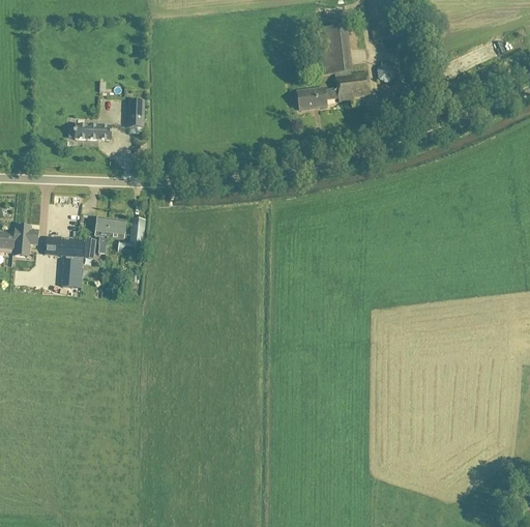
[(321,75),(353,70),(347,23),(315,28),(321,75)]
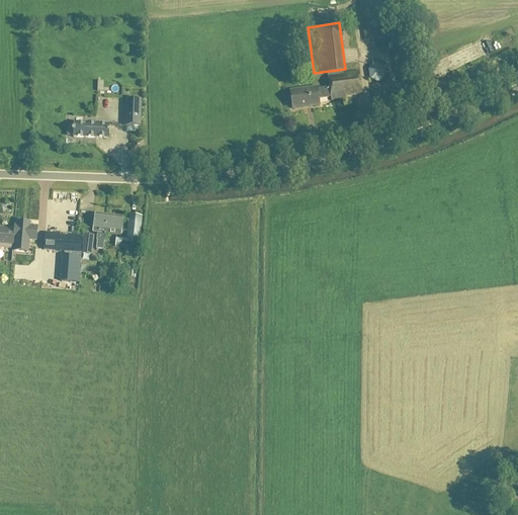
[(397,72),(412,70),(408,41),(392,44),(397,72)]
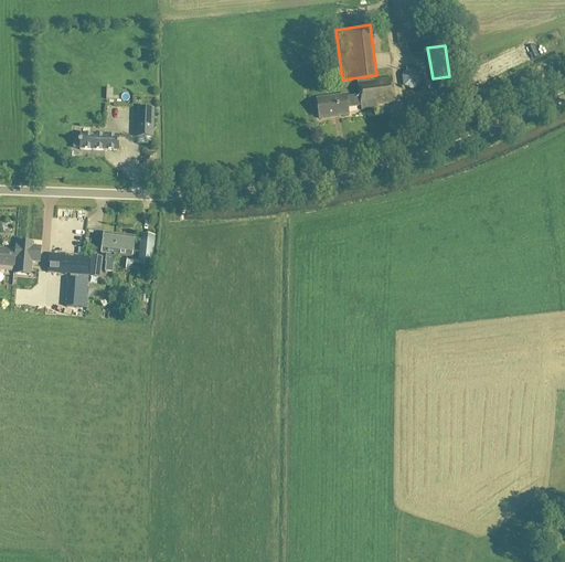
[(414,87),(423,81),(422,69),(411,65),(401,72),(403,84),(414,87)]
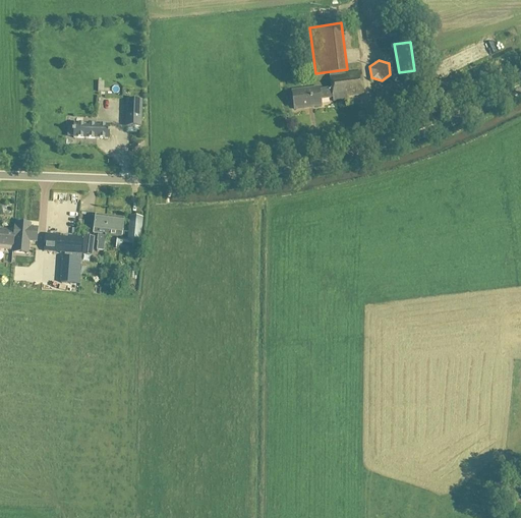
[(332,84),(333,95),(333,99),(347,97),(347,95),(364,92),(361,68),(330,72),(332,84)]
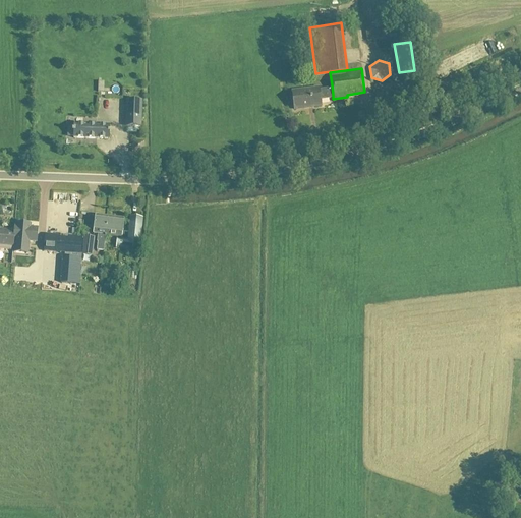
[(320,85),(307,87),(308,97),(306,97),(307,105),(322,103),(321,97),(333,95),(332,84),(320,87),(320,85)]
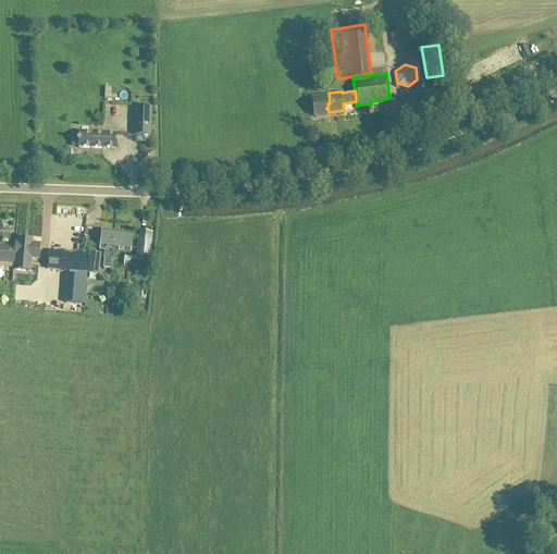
[(330,103),(329,93),(312,96),(314,114),(329,112),(327,103),(330,103)]
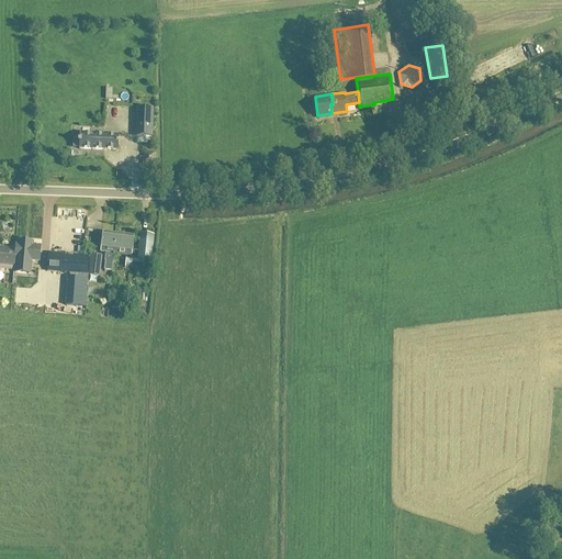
[(136,133),(152,134),(153,105),(137,104),(136,133)]
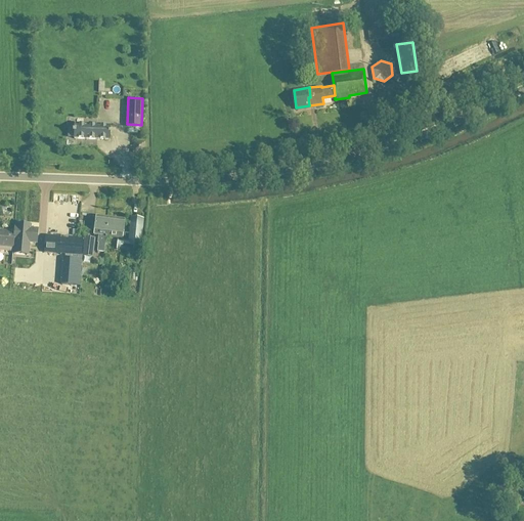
[(110,137),(111,124),(74,122),(74,128),(73,128),(73,130),(74,130),(74,136),(110,137)]
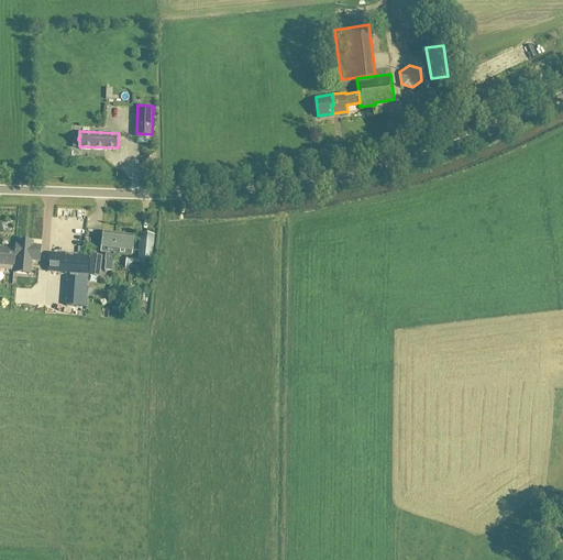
[(103,229),(100,249),(106,250),(105,259),(106,259),(105,267),(112,268),(113,260),(114,260),(116,244),(114,244),(116,232),(116,231),(103,229)]
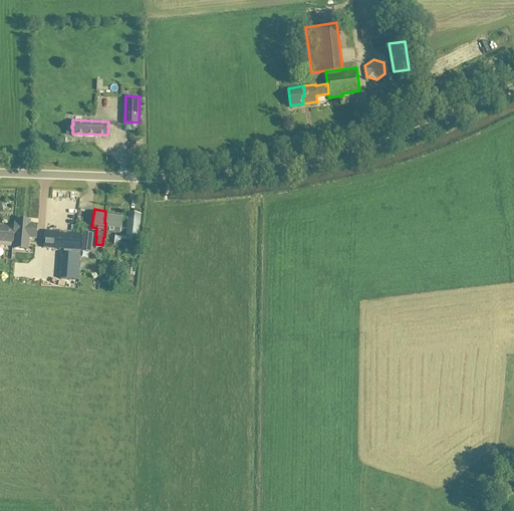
[(105,223),(104,237),(107,237),(108,230),(120,232),(122,213),(105,211),(105,212),(104,223),(105,223)]
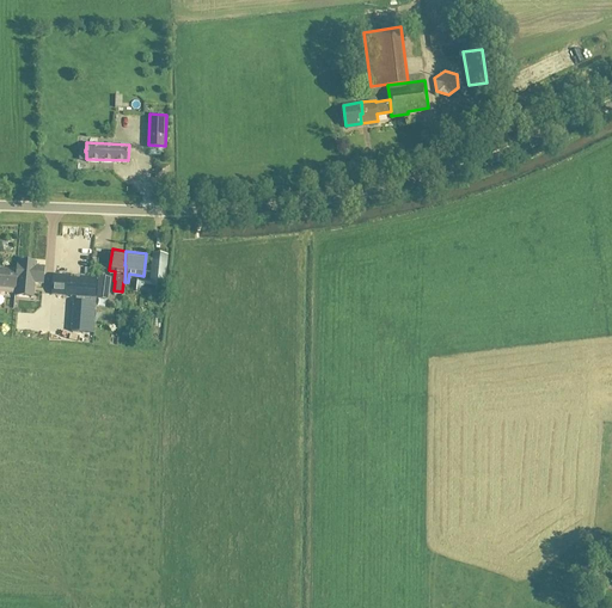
[(167,253),(152,252),(150,278),(139,277),(139,288),(155,289),(164,290),(167,253)]
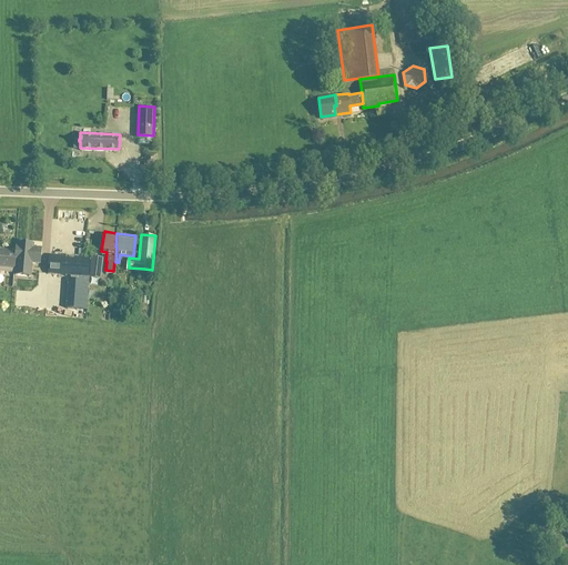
[(0,248),(0,265),(13,266),(14,259),(17,243),(14,243),(13,249),(0,248)]
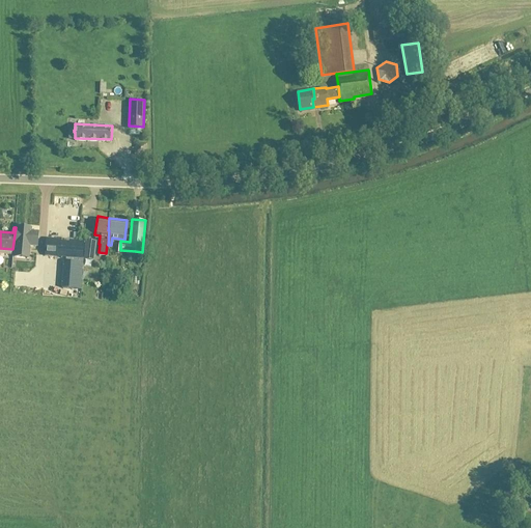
[(38,229),(16,227),(14,242),(20,243),(19,247),(20,247),(19,256),(26,257),(27,247),(26,247),(27,243),(37,244),(38,229)]
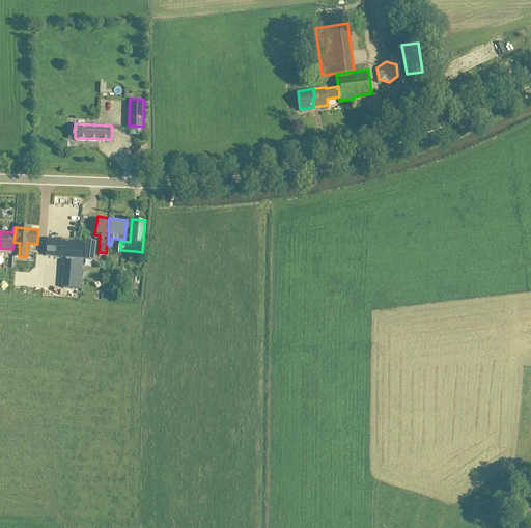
[(46,234),(44,252),(66,254),(83,255),(84,238),(66,235),(46,234)]
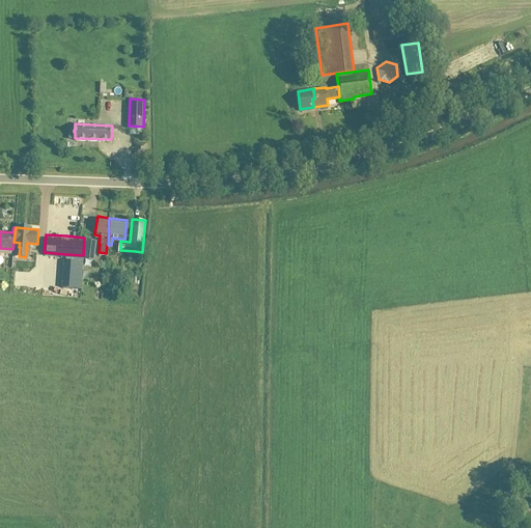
[(86,237),(83,257),(94,258),(96,239),(86,237)]
